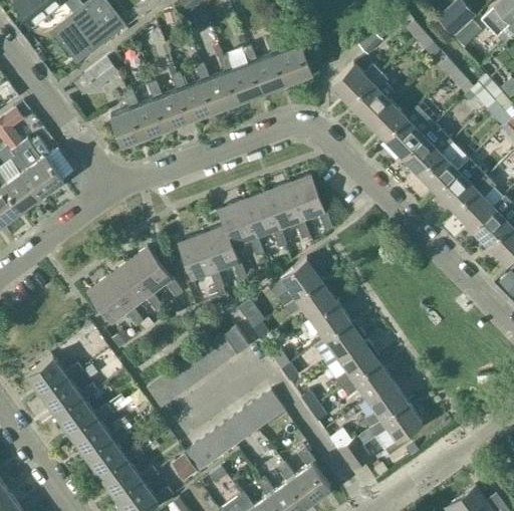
[(74,14),(53,30),(77,61),(125,25),(105,0),(90,0),(84,5),(79,0),(15,0),(34,25),(65,1),(74,14)]
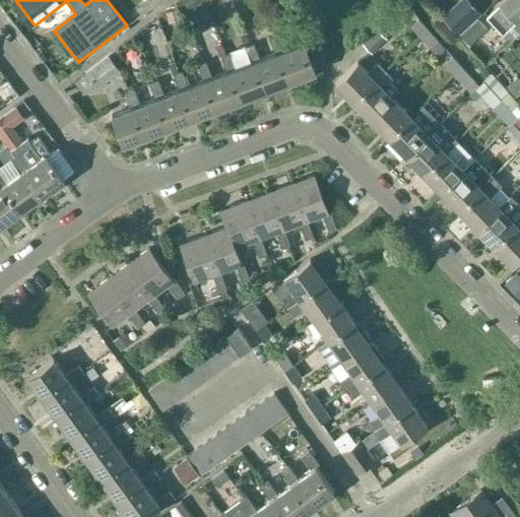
[(161,0),(150,0),(147,2),(153,9),(164,2),(161,0)]
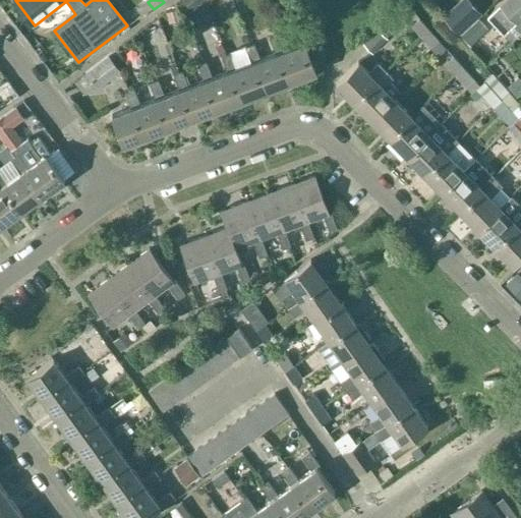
[(205,0),(182,0),(179,3),(186,17),(206,1),(205,0)]
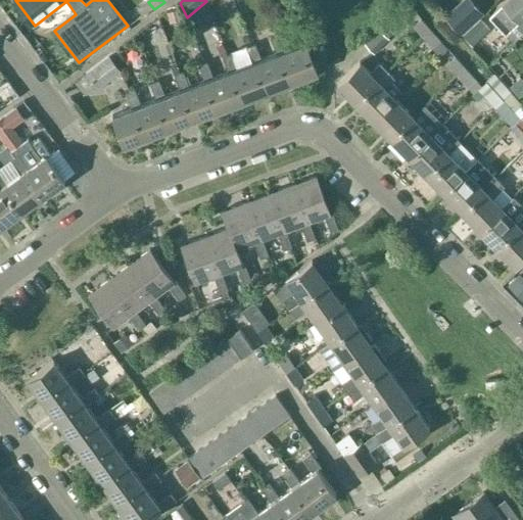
[(522,0),(508,0),(489,18),(507,36),(522,20),(522,0)]
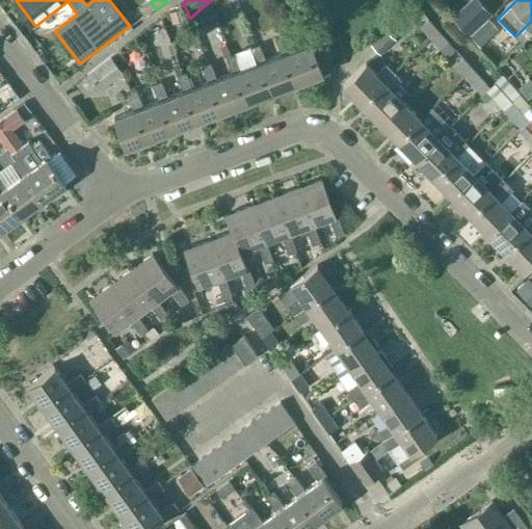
[(151,2),(140,10),(147,18),(157,9),(151,2)]
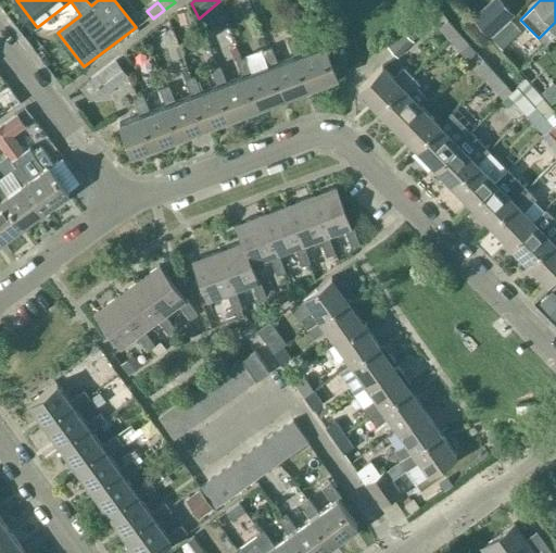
[(487,11),(475,22),(490,37),(512,17),(502,5),(491,15),(487,11)]
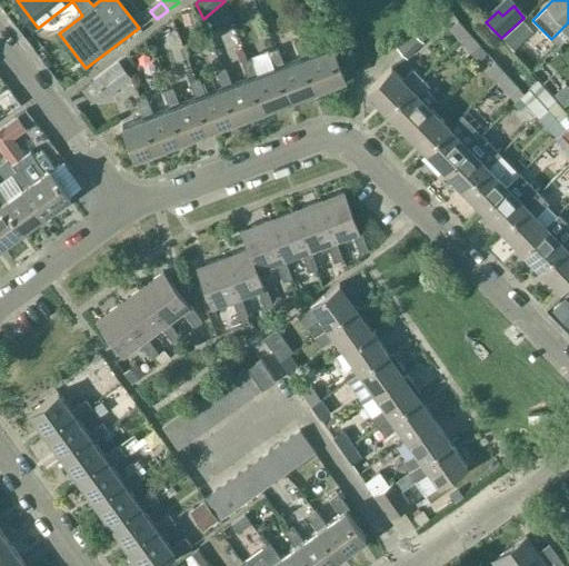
[(196,11),(181,16),(186,27),(199,23),(196,11)]
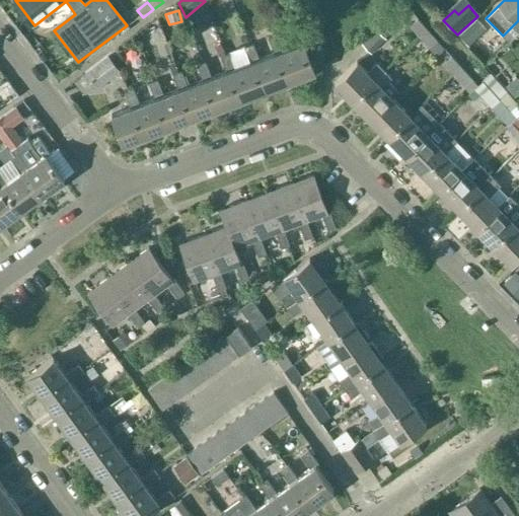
[(410,28),(420,40),(428,31),(418,20),(410,28)]
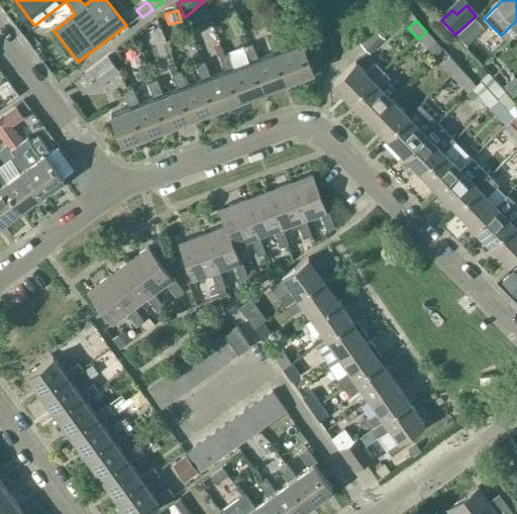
[(282,52),(278,54),(289,84),(314,74),(303,44),(306,43),(300,27),(291,30),(297,46),(282,52)]
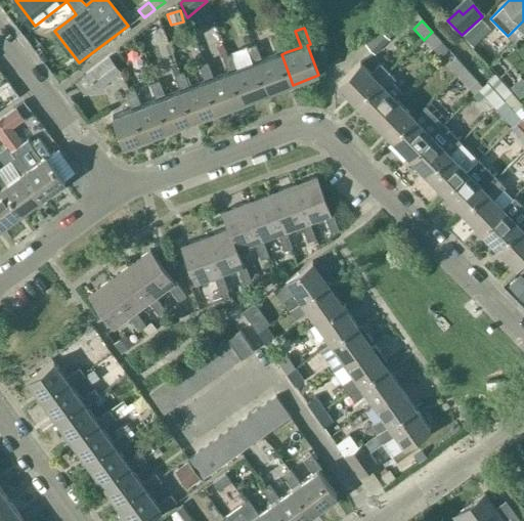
[(381,32),(365,46),(375,56),(391,41),(381,32)]
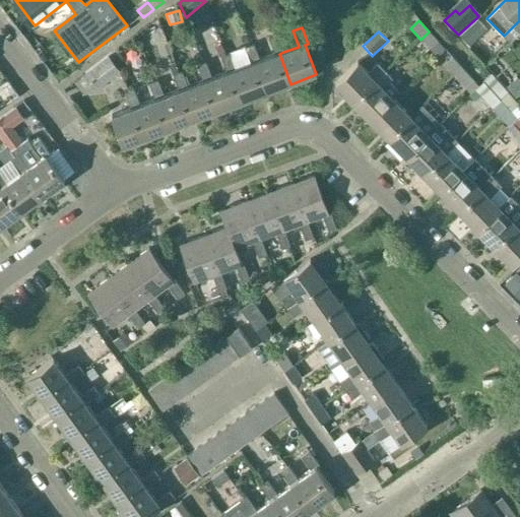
[(429,31),(420,40),(431,50),(439,43),(429,31)]
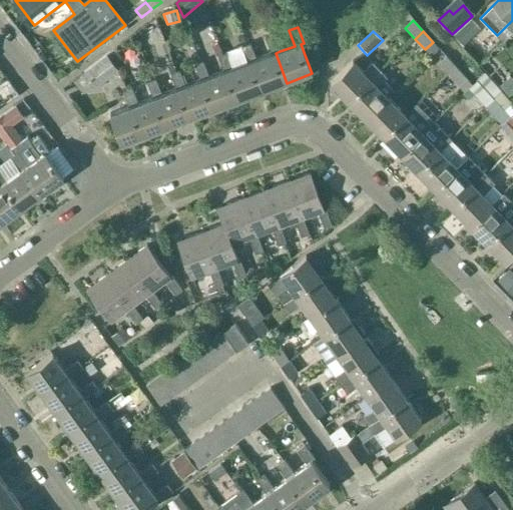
[(460,32),(454,38),(462,46),(469,41),(460,32)]
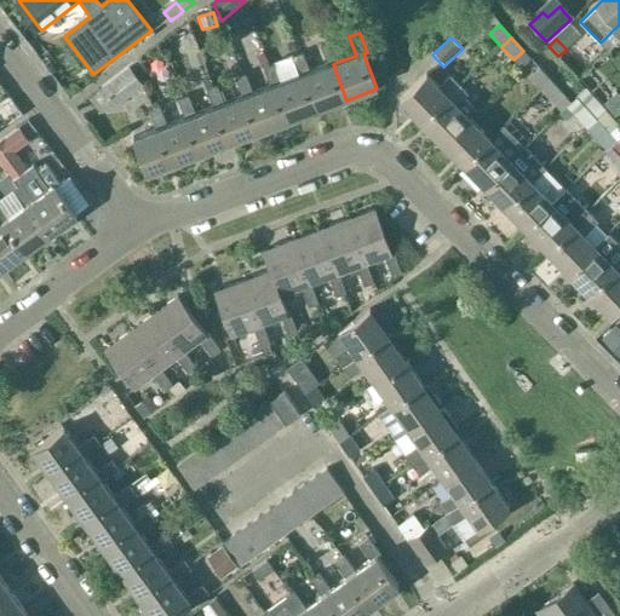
[(310,73),(305,75),(319,110),(346,101),(333,64),(338,62),(332,44),(327,46),(321,47),(328,67),(310,73)]
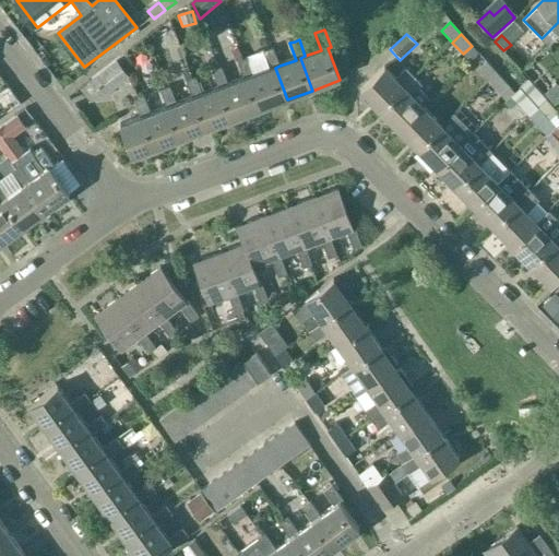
[(264,52),(248,59),(253,75),(249,78),(261,109),(287,99),(275,68),(280,66),(273,49),(264,52)]
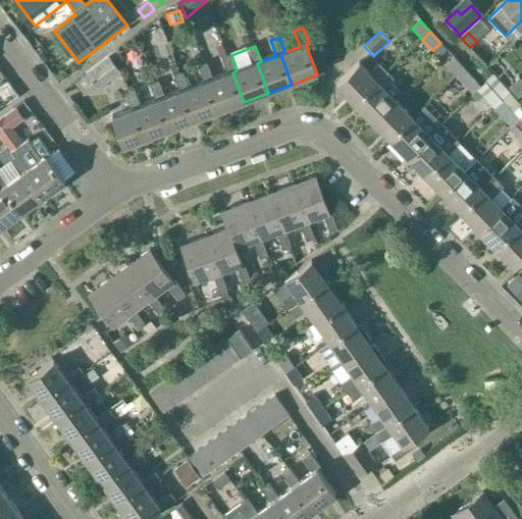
[(228,73),(213,80),(209,81),(220,110),(244,102),(232,72),(237,70),(231,55),(222,58),(228,73)]
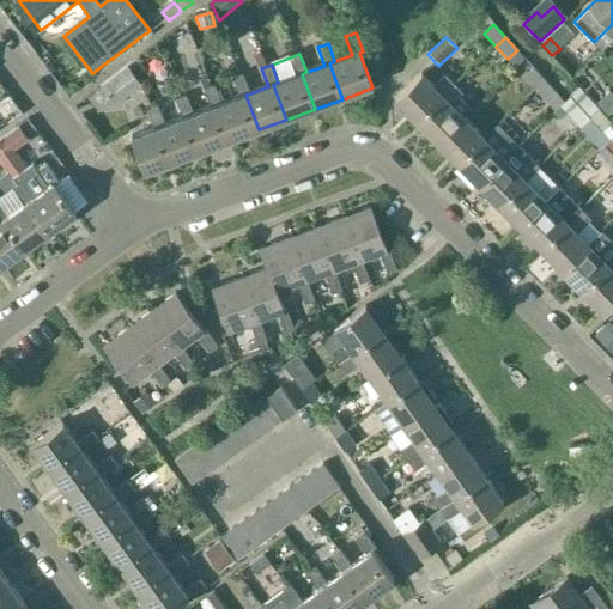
[(533,68),(523,77),(535,91),(545,81),(533,68)]
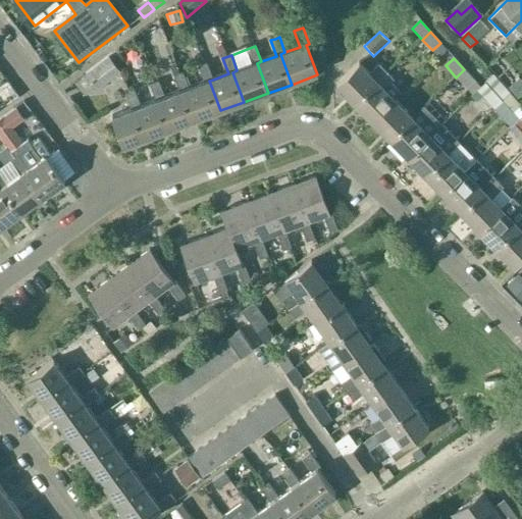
[(109,59),(84,78),(95,94),(120,74),(109,59)]
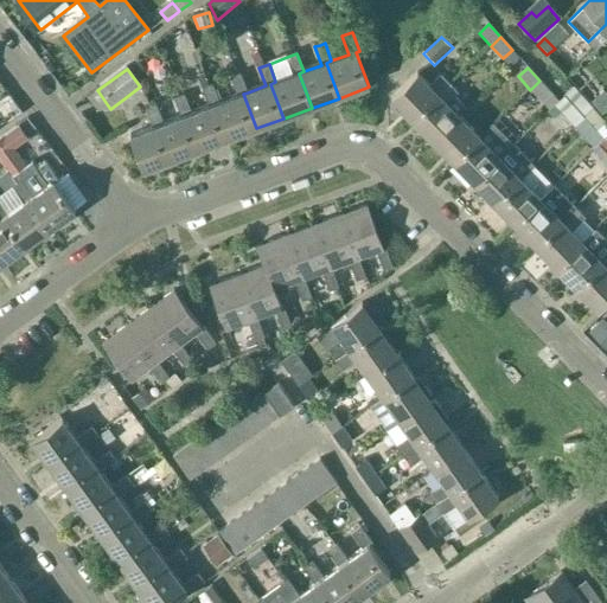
[(215,104),(228,139),(256,128),(243,94),(248,92),(242,74),(231,78),(237,96),(219,103),(215,104)]
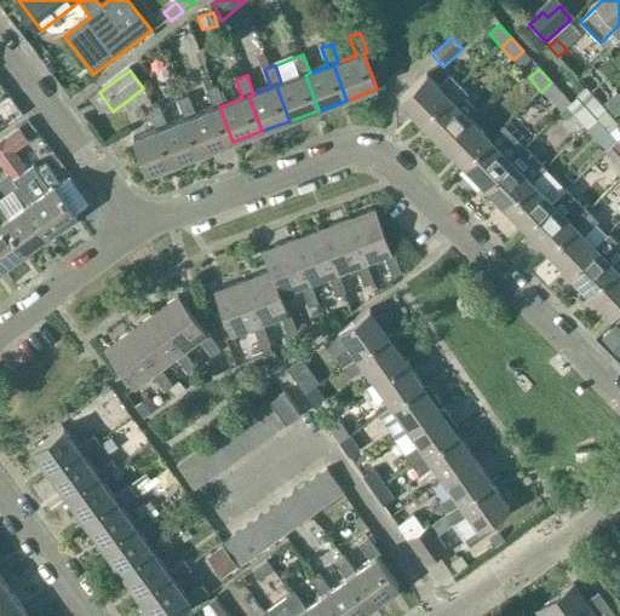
[(426,75),(400,101),(422,124),(459,86),(451,78),(438,88),(426,75)]
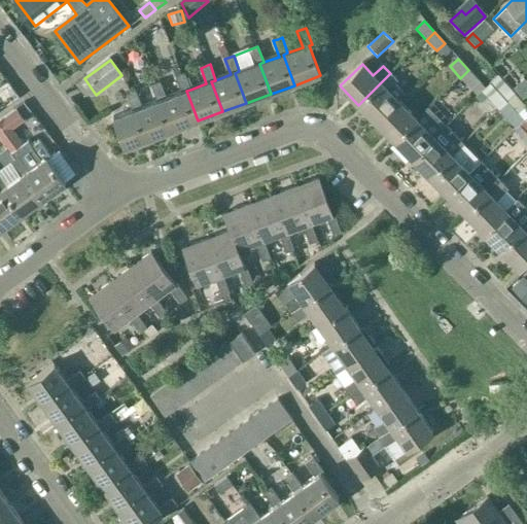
[(486,89),(468,70),(460,78),(477,97),(482,93),(486,89)]
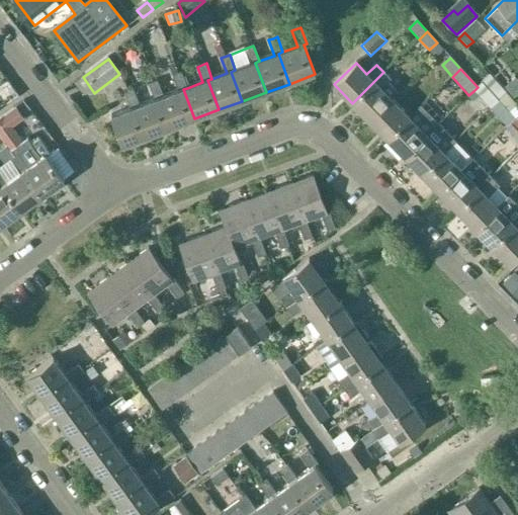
[(179,91),(164,97),(159,98),(170,127),(194,118),(183,89),(187,88),(182,72),(173,75),(179,91)]
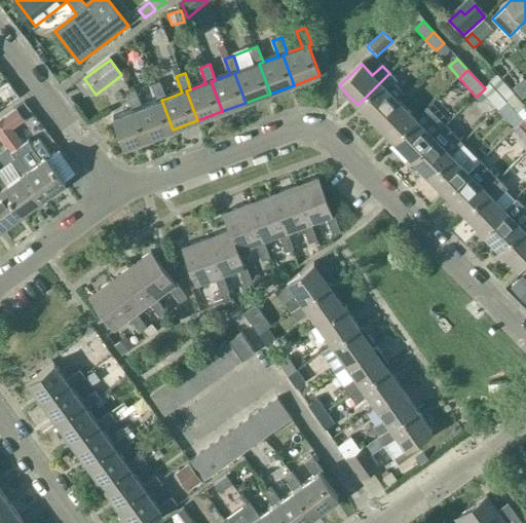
[(398,81),(389,73),(358,105),(375,123),(398,102),(404,95),(395,84),(398,81)]
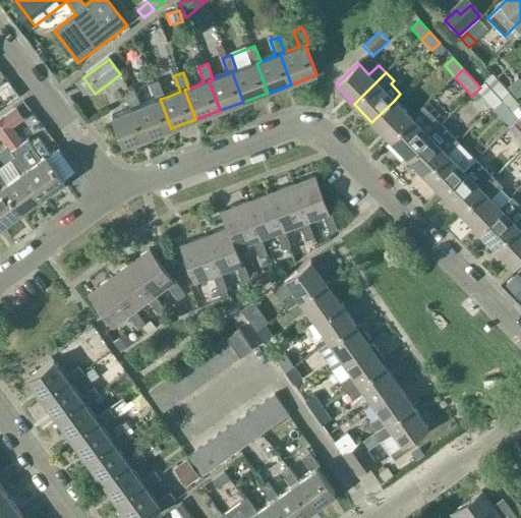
[(476,92),(493,110),(510,95),(493,76),(480,88),(476,92)]
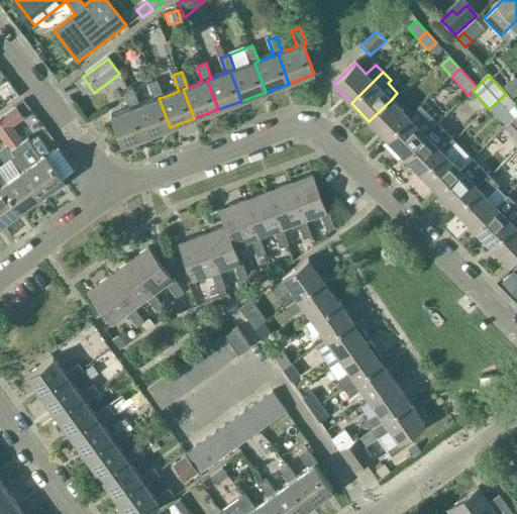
[(516,77),(516,76),(502,89),(513,101),(516,97),(516,77)]
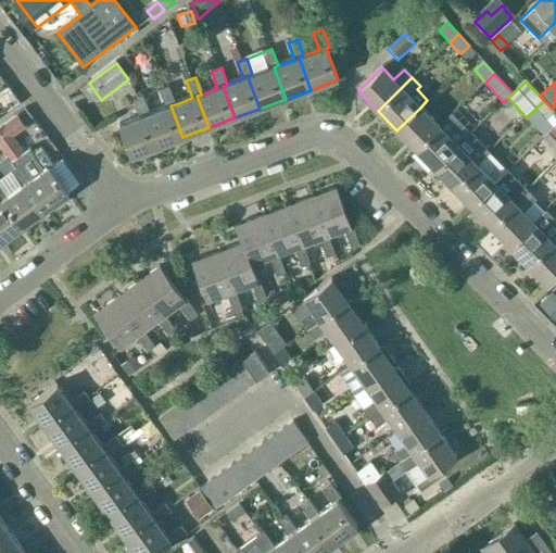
[(160,91),(166,108),(150,113),(146,115),(156,147),(182,137),(171,105),(176,104),(169,87),(160,91)]
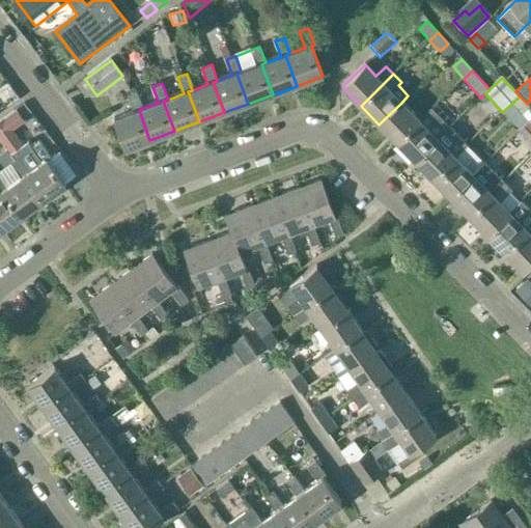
[(126,148),(149,140),(139,110),(143,108),(138,92),(129,95),(134,112),(114,119),(126,148)]
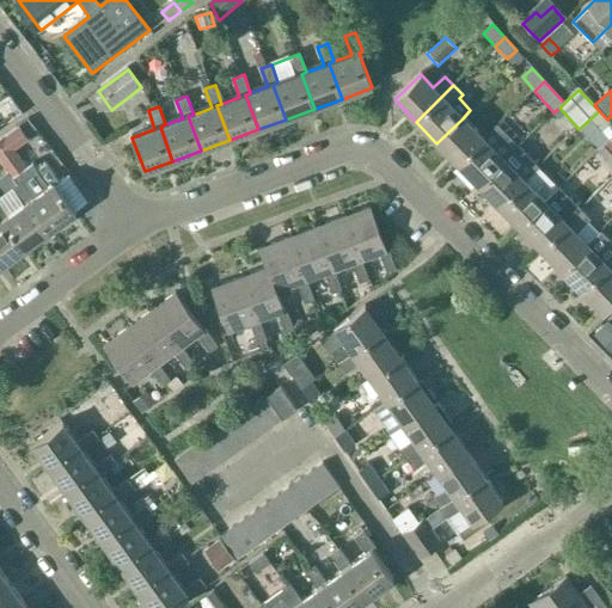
[(611,124),(599,111),(579,129),(591,142),(598,151),(607,141),(611,137),(611,124)]
